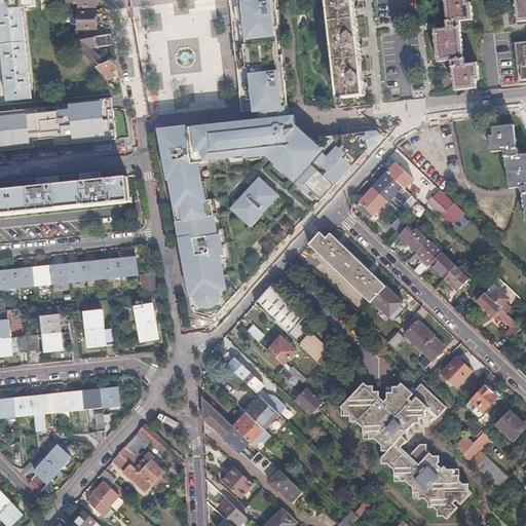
[(0,0),(0,15),(8,100),(32,98),(23,7),(36,5),(35,0),(0,0)]
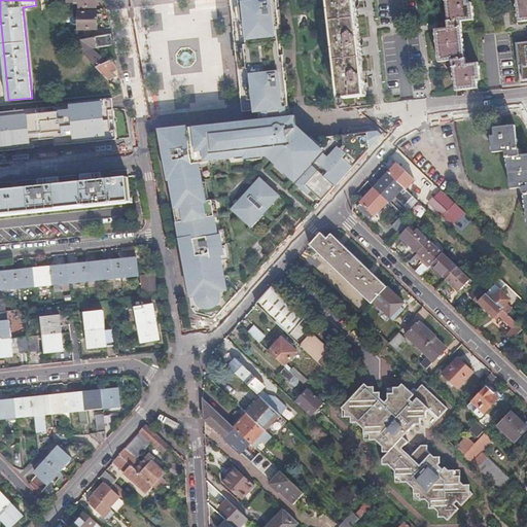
[(231,0),(244,113),(259,111),(259,112),(290,109),(277,0),(231,0)]
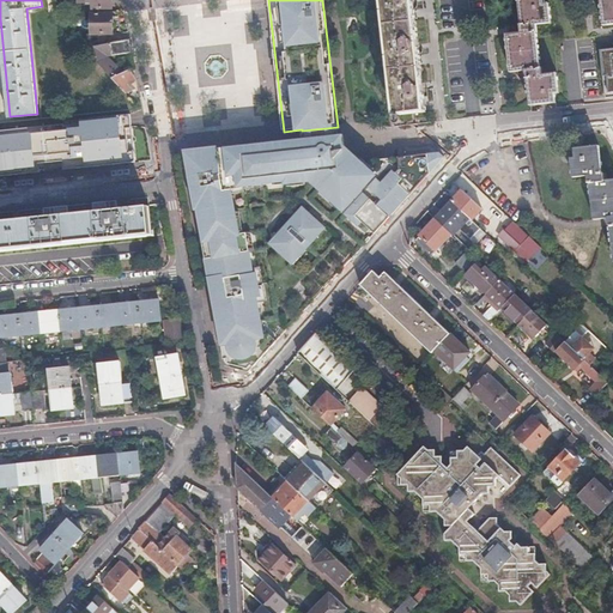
[(381,0),(382,0),(382,7),(387,46),(388,54),(393,90),(395,114),(426,111),(423,85),(422,71),(418,47),(416,24),(413,1),(412,0),(381,0)]
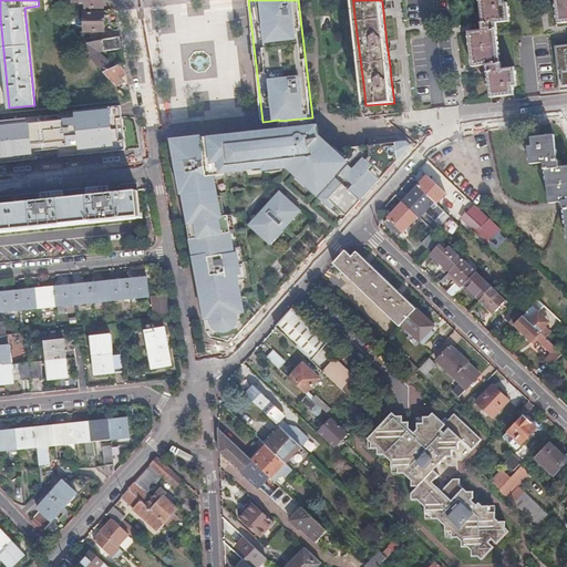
[(491,94),(491,99),(514,95),(513,88),(517,86),(515,69),(502,71),(501,64),(500,64),(496,32),(497,31),(496,24),(511,22),(508,6),(504,6),(503,0),(480,0),(481,8),(482,13),(483,26),(481,26),(482,32),(468,33),(473,68),(485,66),(486,69),(486,73),(488,73),(491,94)]
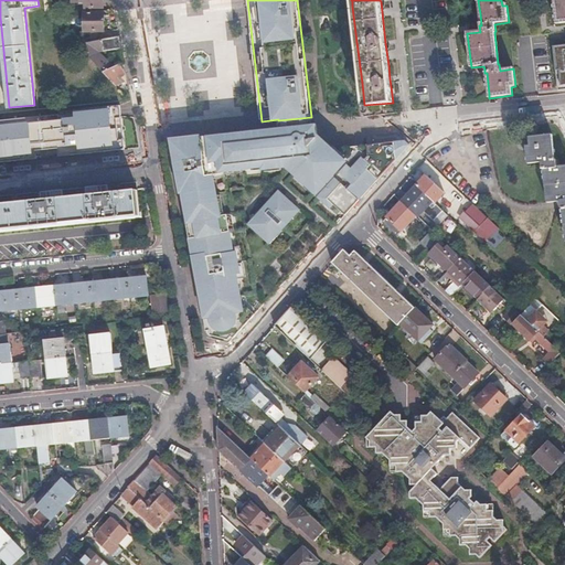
[(564,0),(553,0),(556,24),(564,22),(564,0)]
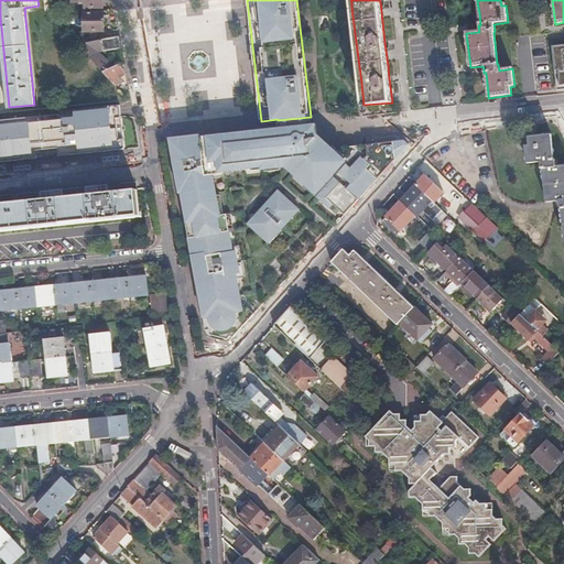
[(86,42),(98,40),(98,31),(104,31),(104,12),(84,13),(84,31),(79,31),(79,43),(86,42)]
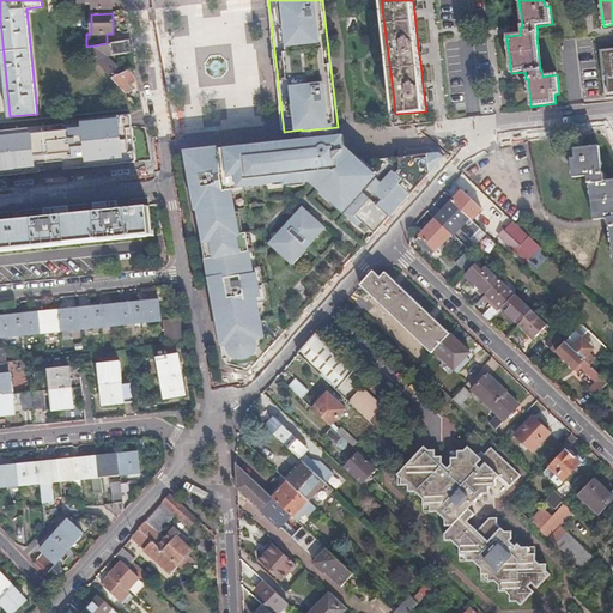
[(108,56),(132,53),(129,40),(107,43),(93,46),(96,59),(95,59),(111,77),(123,72),(109,60),(108,56)]
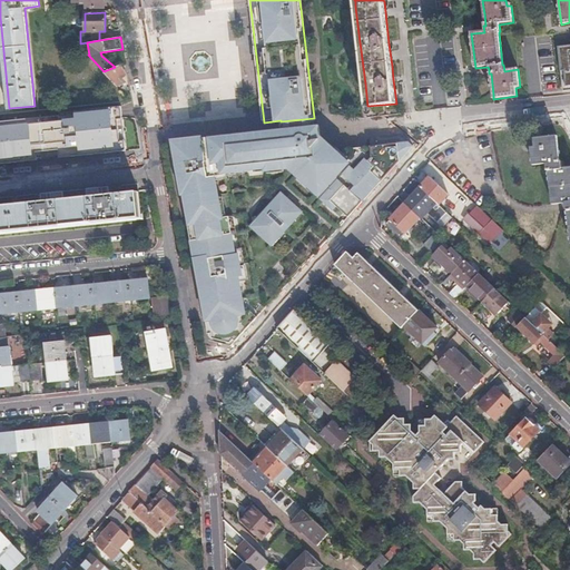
[(569,45),(557,47),(562,92),(569,90),(569,45)]
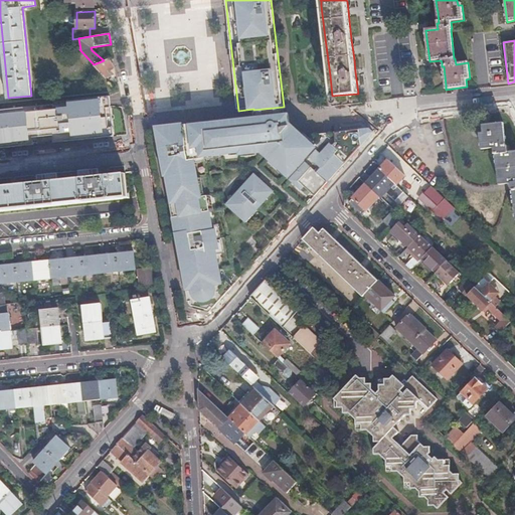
[(94,64),(106,76),(111,74),(107,69),(114,66),(110,57),(104,60),(94,64)]
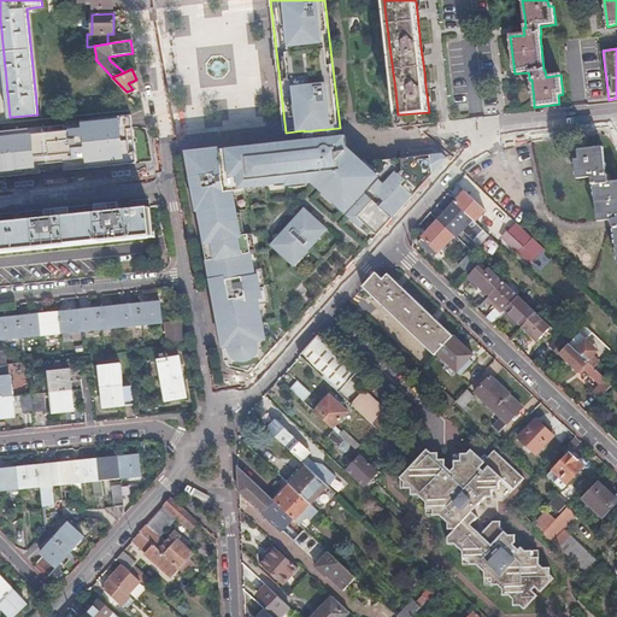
[(82,123),(0,130),(0,176),(41,172),(40,164),(64,162),(65,170),(137,163),(131,115),(82,119),(82,123)]
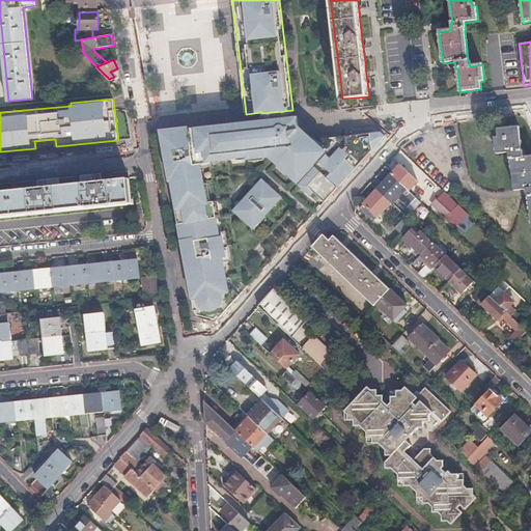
[(299,118),(164,133),(197,318),(217,323),(264,270),(264,269),(285,246),(286,247),(305,226),(304,225),(316,211),(317,212),(343,184),(361,164),(386,137),(383,133),(312,141),(301,132),(299,118)]
